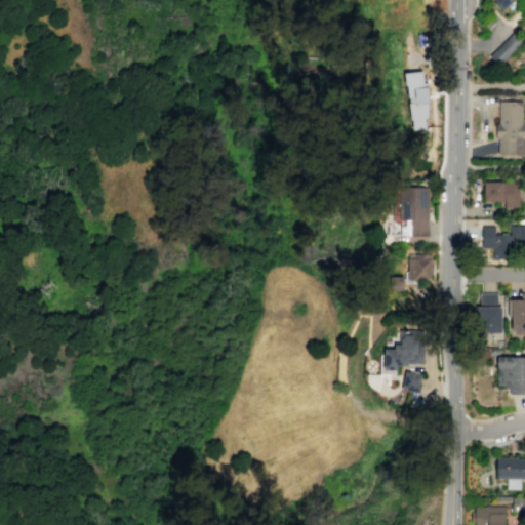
[(512,0),(502,9),(492,0),(512,0)]
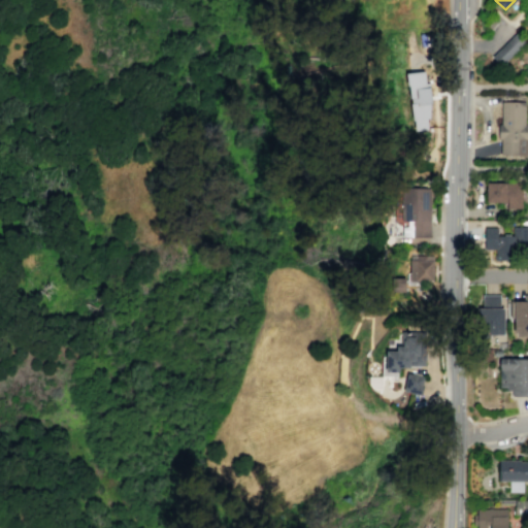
[(516,32),(525,41),(500,66),(490,56),(516,32)]
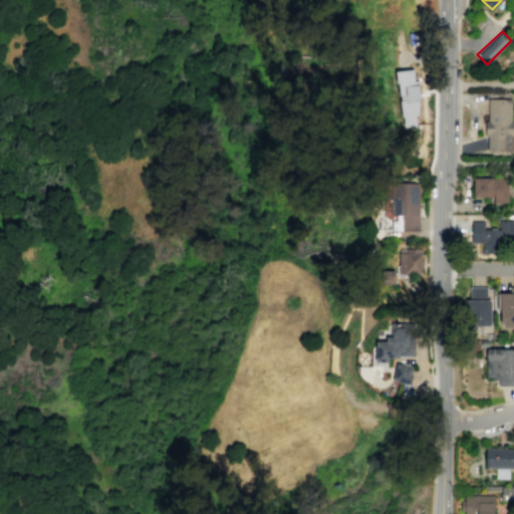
[(404,127),(394,70),(412,67),(414,80),(417,80),(418,99),(416,126),(404,127)]
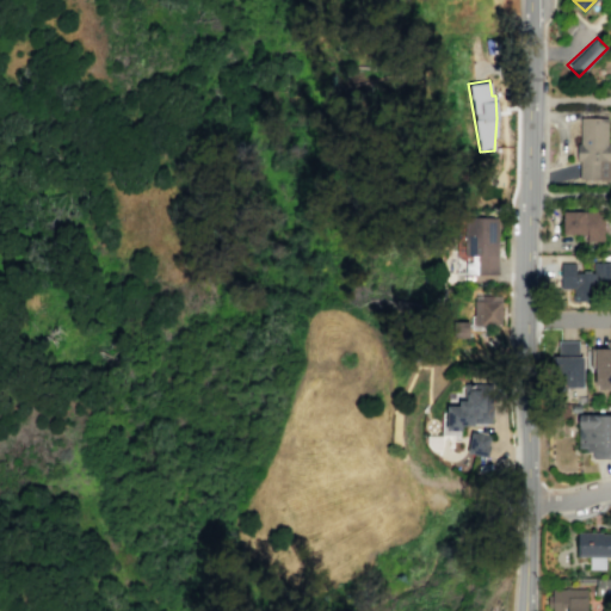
[(579,117),(606,117),(606,143),(610,143),(609,179),(579,179),(579,161),(575,161),(575,143),(579,143),(579,117)]
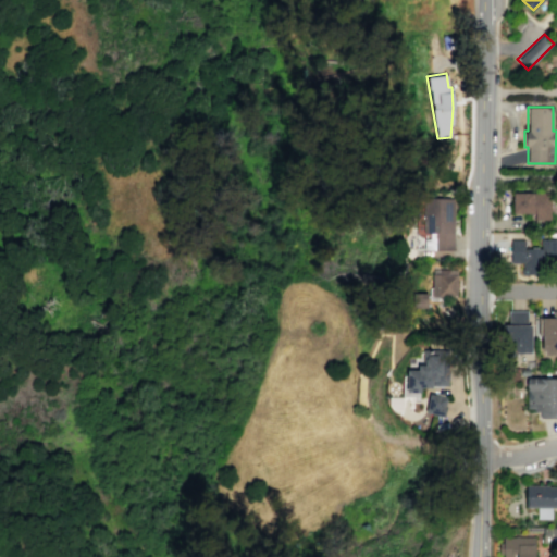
[(551,193),(551,220),(532,220),(532,213),(511,212),(511,192),(551,193)]
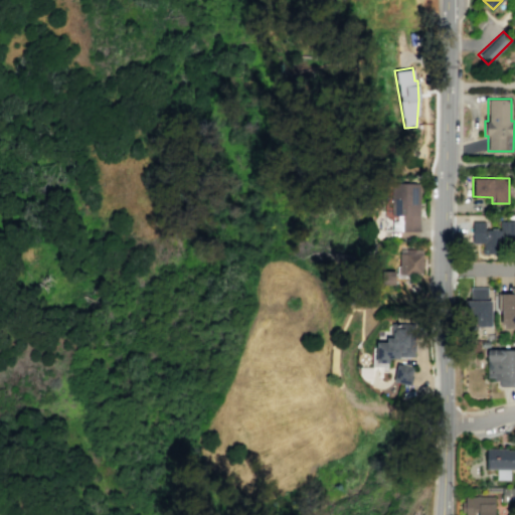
[(420,231),(420,183),(392,183),(392,231),(420,231)]
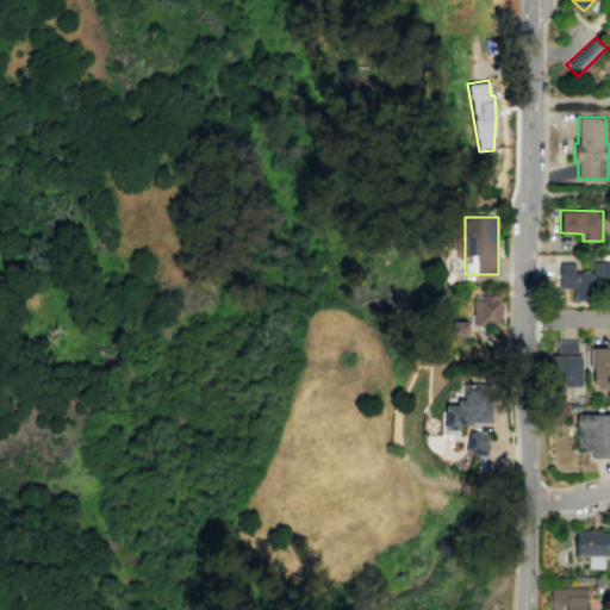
[(608,262),(572,262),(572,300),(608,300),(608,262)]
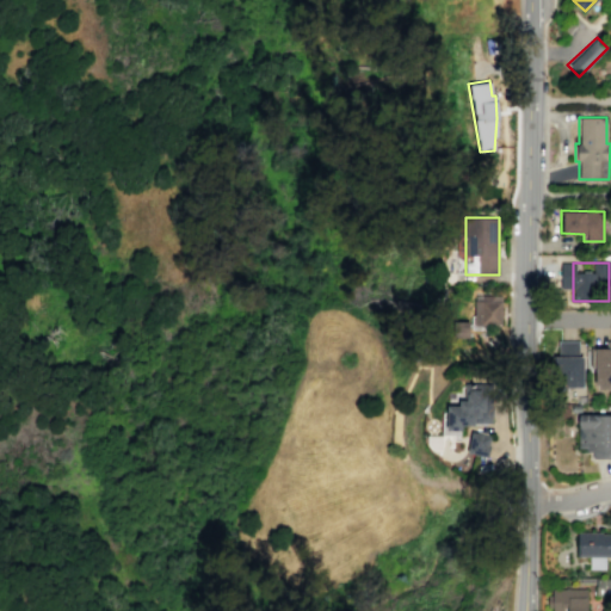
[(503,300),(475,300),(475,327),(503,327),(503,300)]
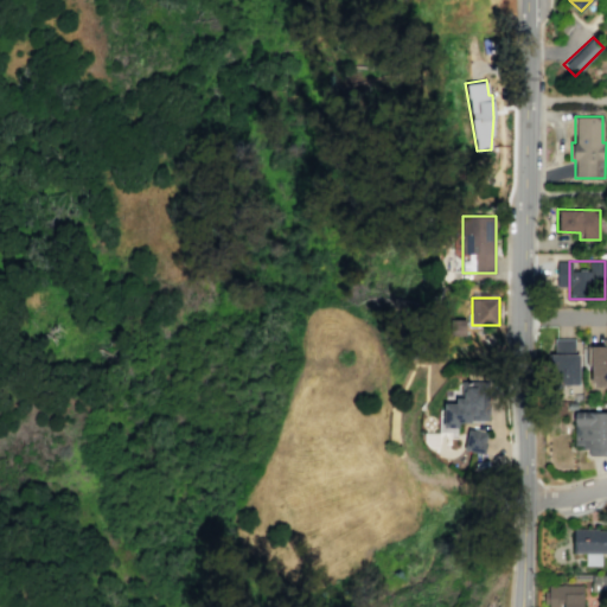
[(453,334),(465,336),(465,320),(453,319),(453,334)]
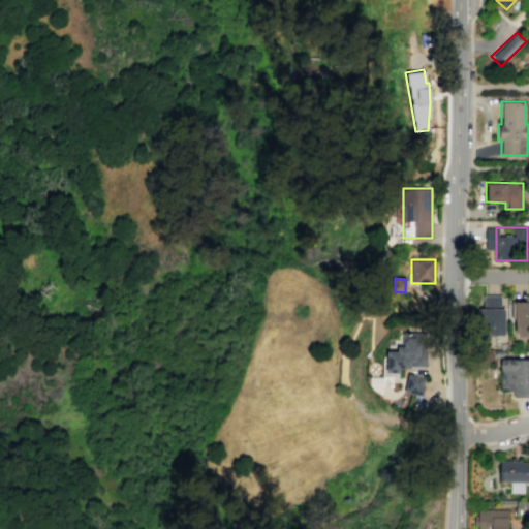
[(481,336),(504,336),(504,296),(481,296),(481,336)]
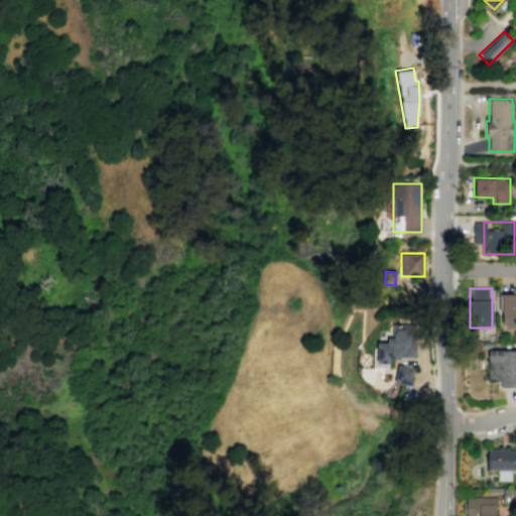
[(515,293),(502,293),(502,327),(515,327),(515,293)]
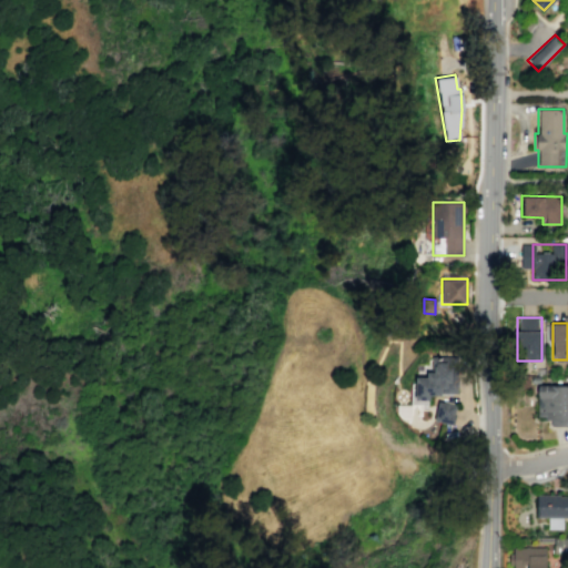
[(430,356),(457,357),(456,378),(457,378),(457,388),(456,388),(456,393),(439,393),(439,395),(428,395),(428,399),(414,399),(415,377),(426,377),(426,372),(433,373),(433,367),(430,367),(430,356)]
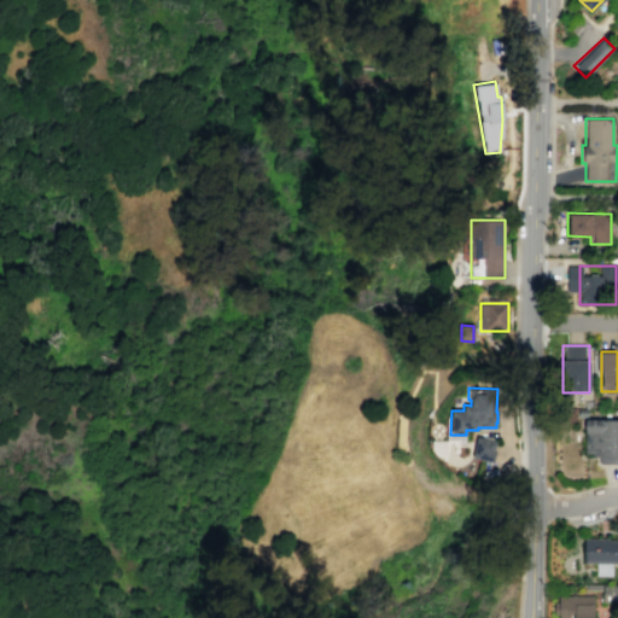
[(584,419),(617,419),(617,464),(599,464),(599,455),(592,455),(592,453),(583,453),(584,429),(583,429),(583,421),(584,421),(584,419)]
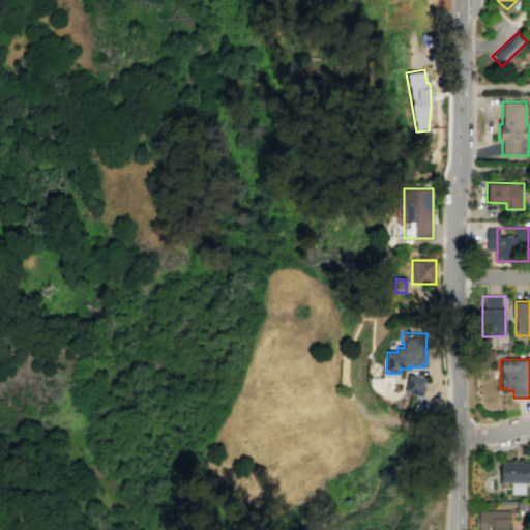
[(408,374),(425,378),(421,395),(404,392),(408,374)]
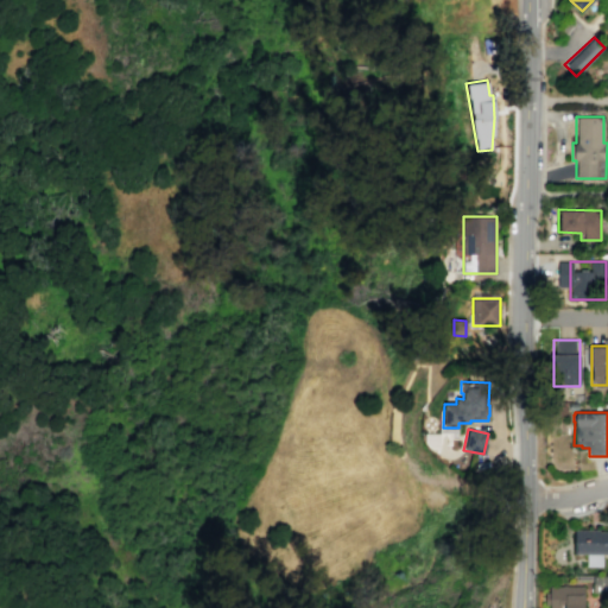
[(574,529),(574,553),(586,553),(586,567),(601,565),(601,553),(607,553),(607,531),(597,531),(599,530),(574,529)]
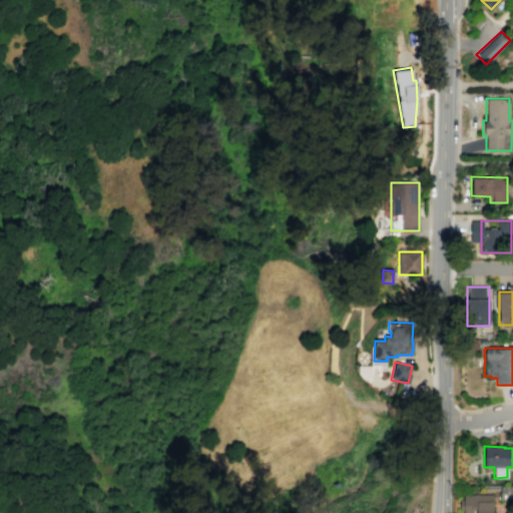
[(499,487),(500,499),(511,498),(510,486),(499,487)]
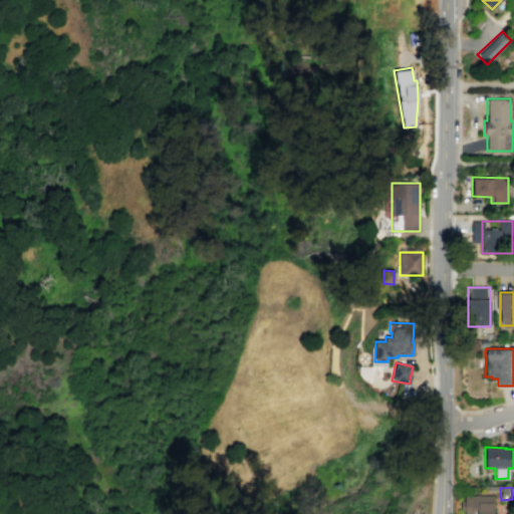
[(462,513),(493,513),(493,496),(462,496),(462,513)]
